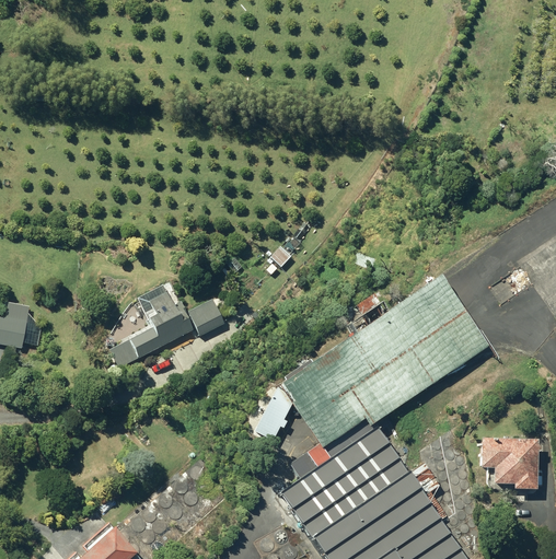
[(230,263),(239,272),(245,266),(236,257),(230,263)]
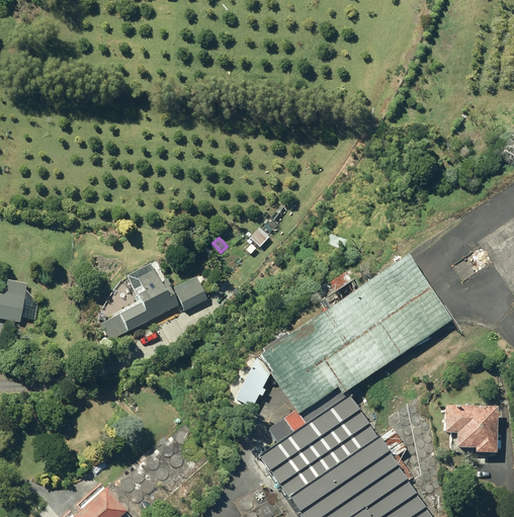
[(360,286),(260,353),(298,411),(339,383),(345,392),(453,318),(409,254),(360,286)]
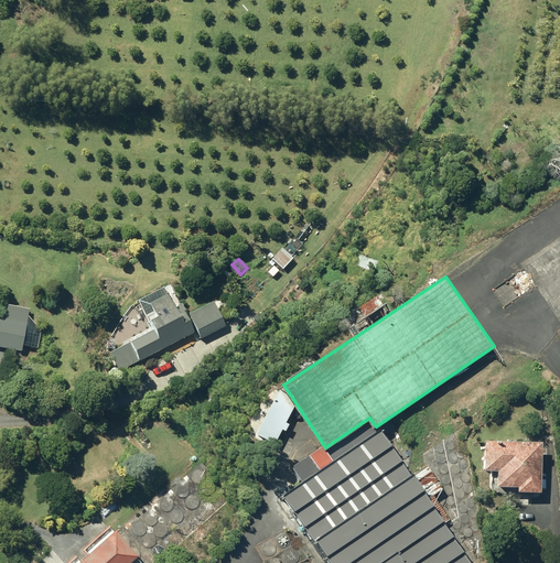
[(157,328),(115,352),(125,369),(196,331),(182,303),(176,306),(170,292),(153,301),(160,314),(151,318),(157,328)]
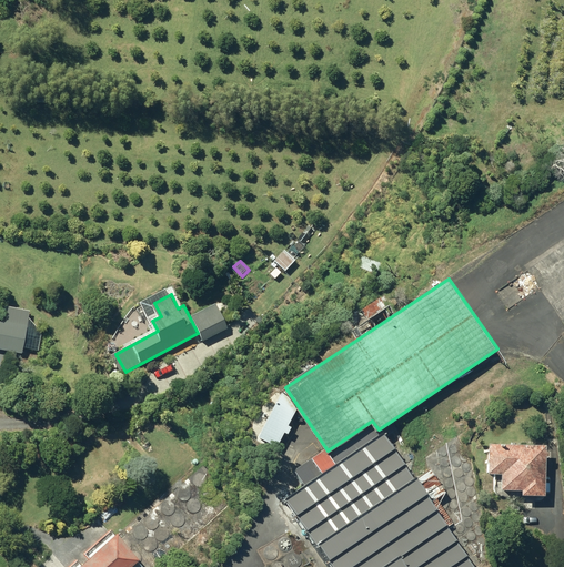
[(193,314),(204,340),(238,324),(225,299),(193,314)]
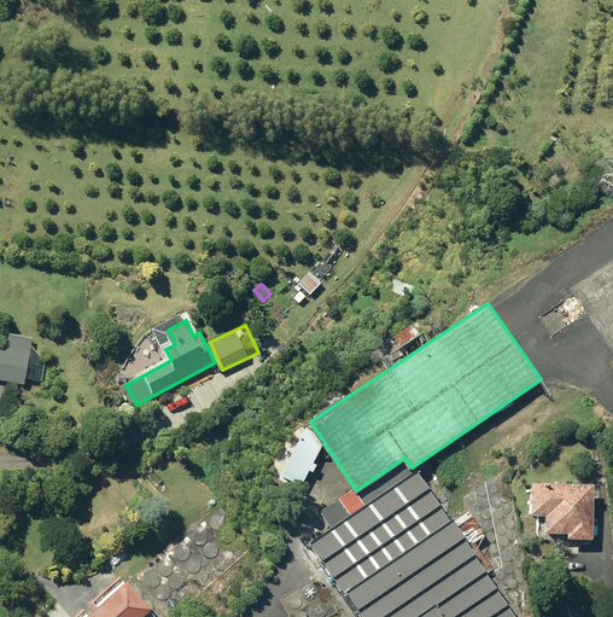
[(0,378),(25,384),(27,376),(44,380),(48,359),(0,347),(0,378)]
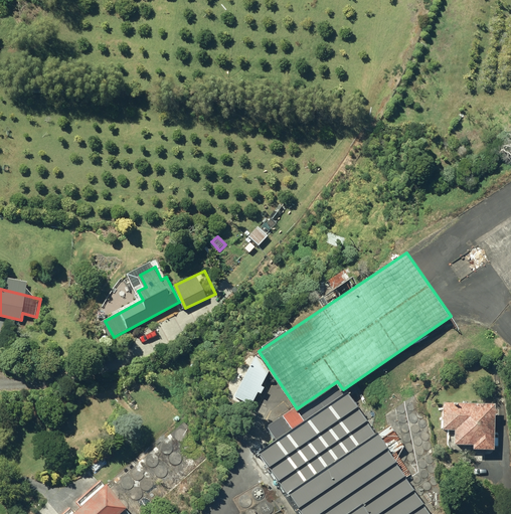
[(298,410),(271,429),(278,440),(260,452),(302,513),(429,513),(347,392),(305,421),(298,410)]
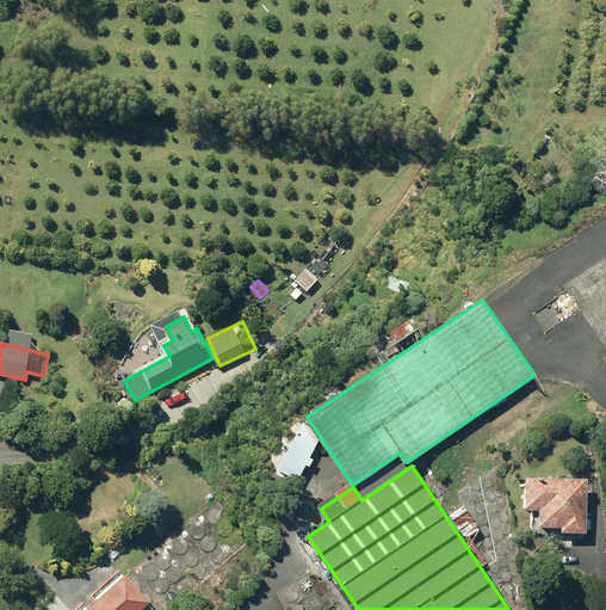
[(586,479),(527,479),(529,506),(542,507),(542,524),(563,524),(563,529),(585,529),(586,479)]
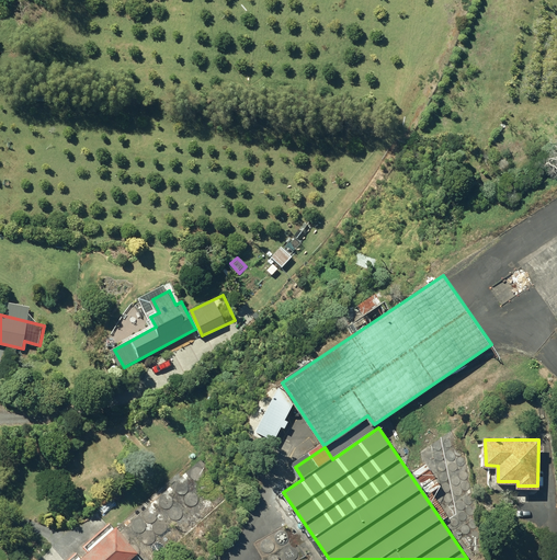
[(115,527),(78,559),(131,559),(137,555),(139,552),(115,527)]
